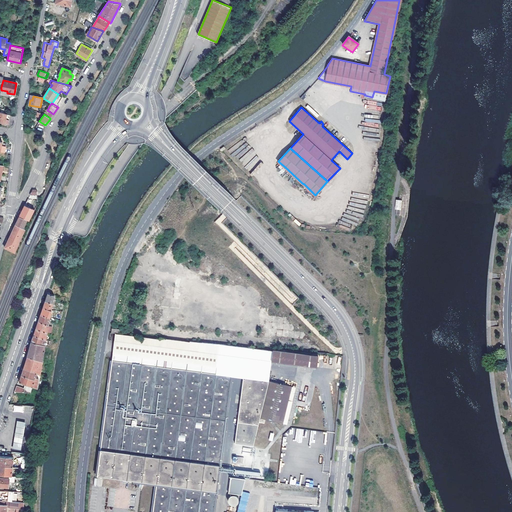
[(28,219),(30,214),(29,214),(26,213),(29,208),(27,207),(25,206),(21,213),(19,216),(27,218),(28,219)]
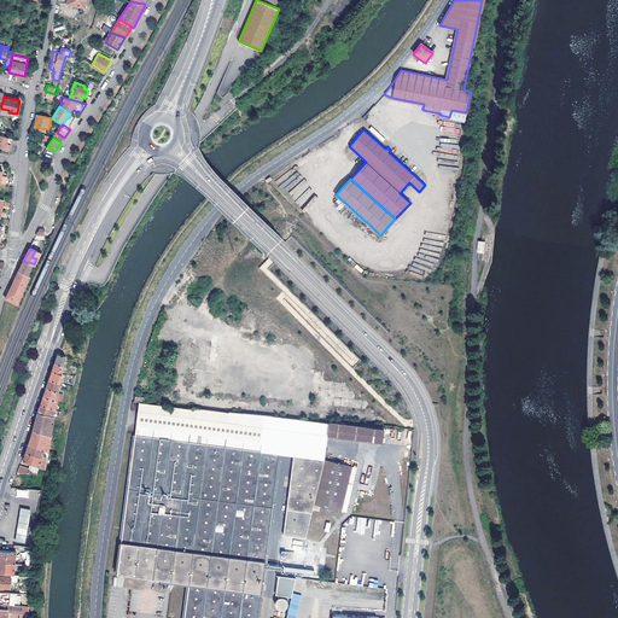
[(27,275),(33,263),(23,261),(19,269),(17,275),(5,299),(18,304),(29,275),(27,275)]
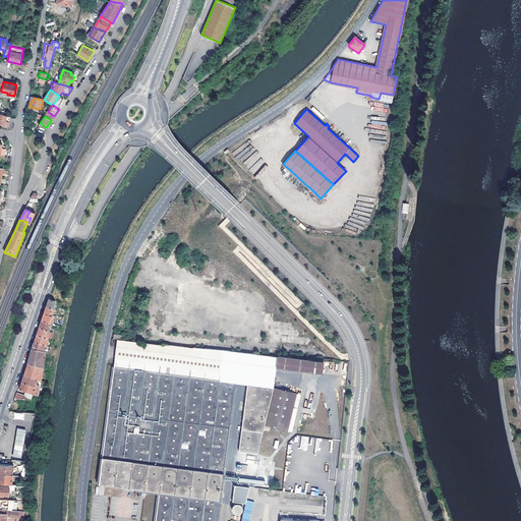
[(29,363),(44,367),(55,301),(52,300),(49,299),(47,304),(45,310),(43,317),(40,325),(38,332),(36,339),(34,345),(33,347),(30,357),(29,363)]
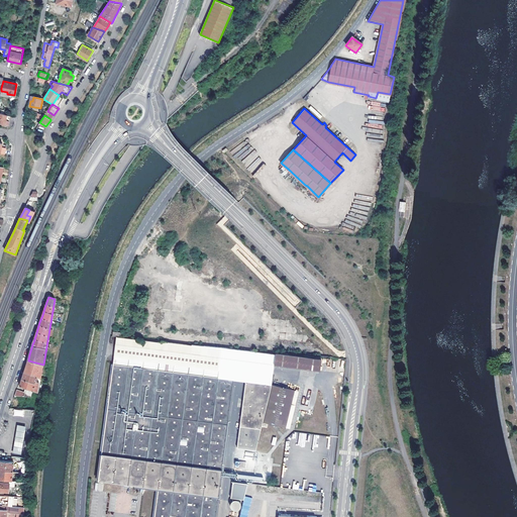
[(276,353),(115,337),(112,363),(112,364),(218,378),(219,370),(230,372),(229,379),(233,379),(245,381),(273,384),(275,365),(276,353)]
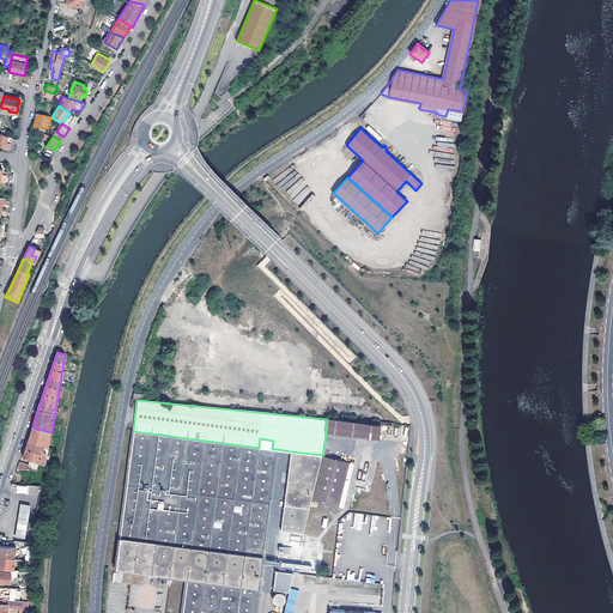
[(327,419),(326,432),(380,439),(381,424),(327,418),(327,419)]
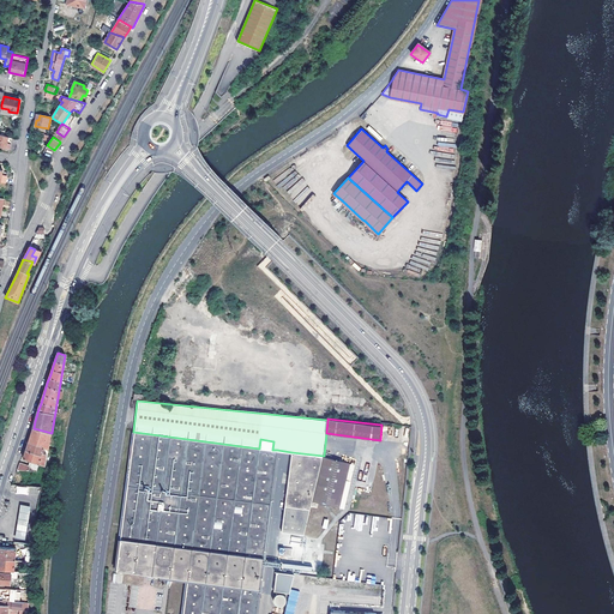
[(29,444),(49,450),(52,433),(34,428),(29,440),(29,444)]
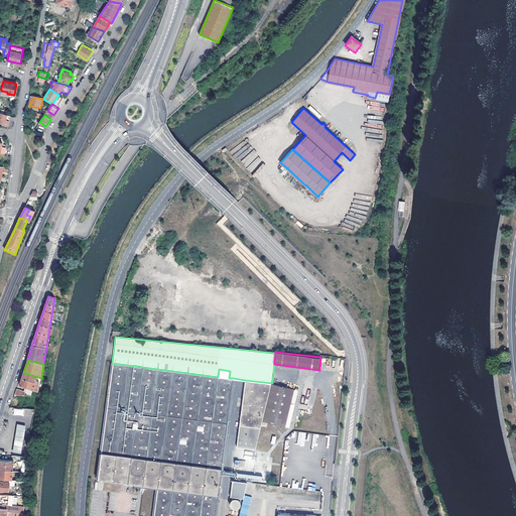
[(218,377),(112,363),(98,480),(158,487),(153,515),(215,515),(233,378),(229,378),(230,371),(219,369),(218,377)]
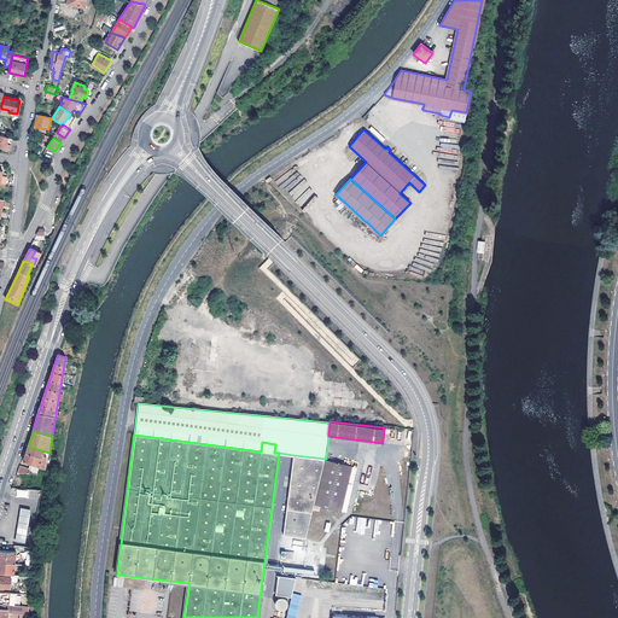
[(50,453),(29,447),(27,454),(24,461),(31,465),(30,468),(21,466),(17,474),(38,474),(40,467),(46,468),(50,453)]
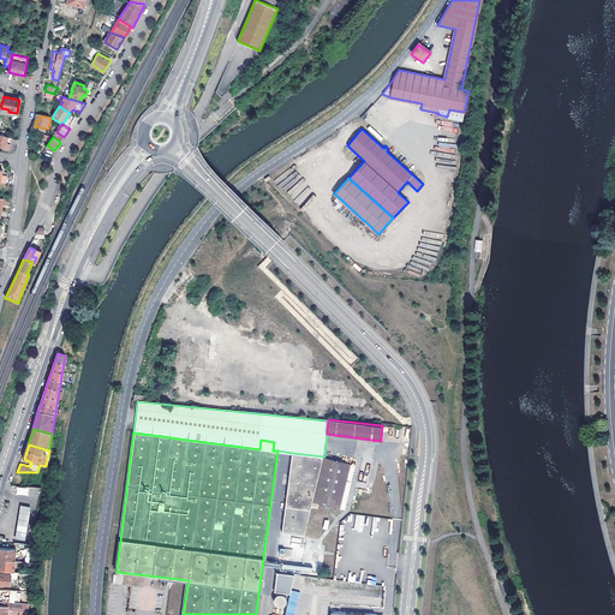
[(312,506),(324,457),(292,453),(282,531),(305,533),(312,506)]
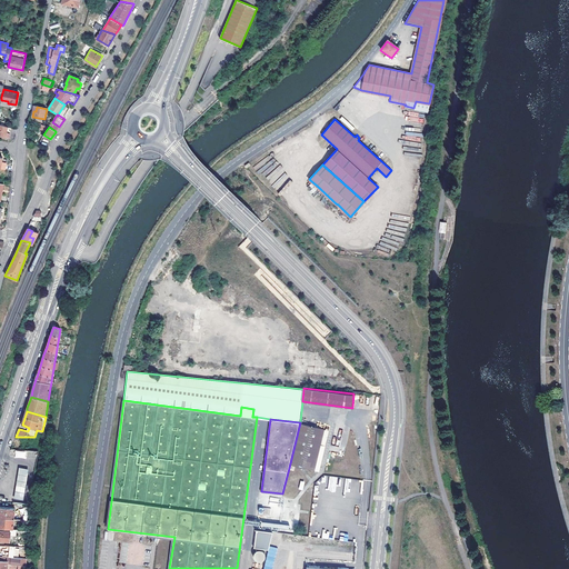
[(326,429),(300,422),(289,468),(296,470),(297,466),(316,470),(326,429)]
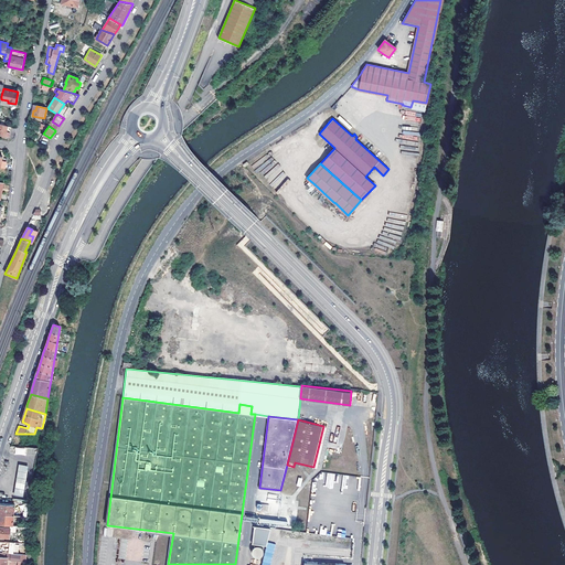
[(28,466),(19,465),(14,488),(24,489),(28,466)]
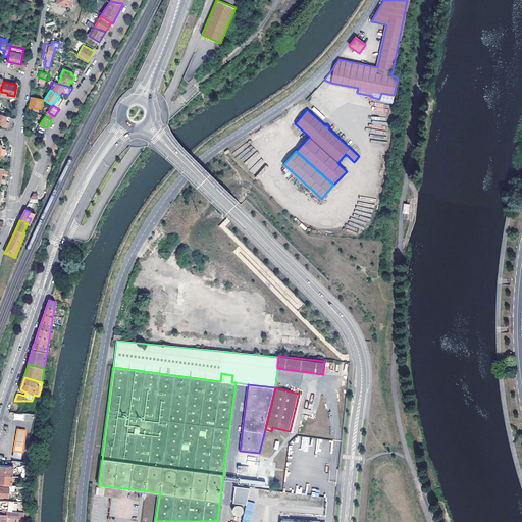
[(13,466),(0,465),(0,474),(12,476),(13,466)]
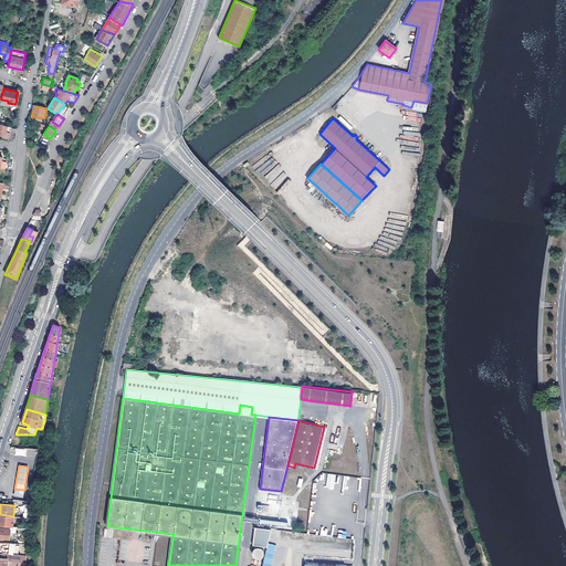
[(13,519),(13,516),(0,514),(0,524),(13,526),(13,519)]
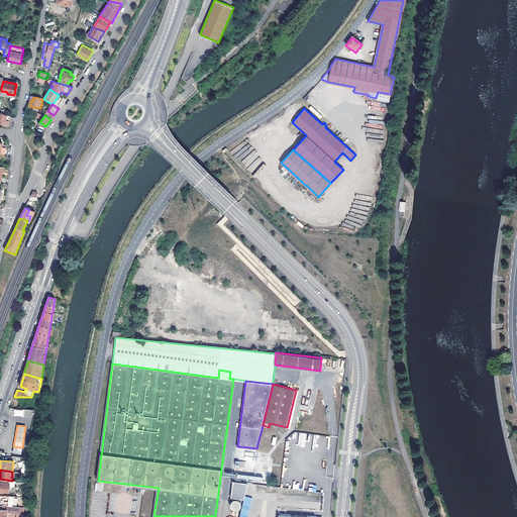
[(10,483),(0,481),(0,494),(4,495),(5,491),(9,491),(10,483)]
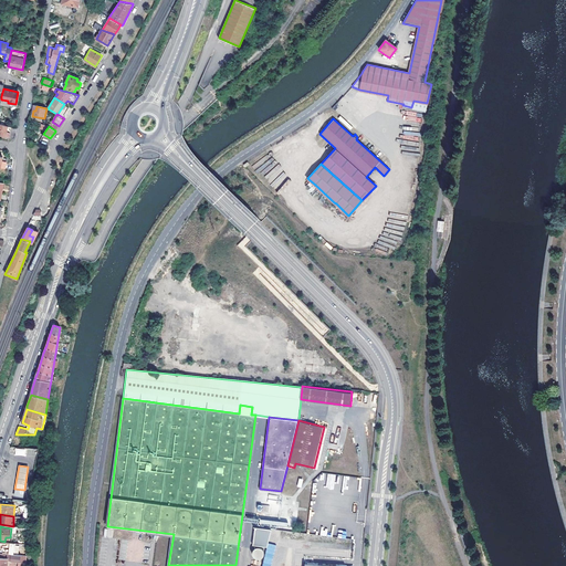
[(266,546),(271,528),(254,526),(252,545),(266,546)]
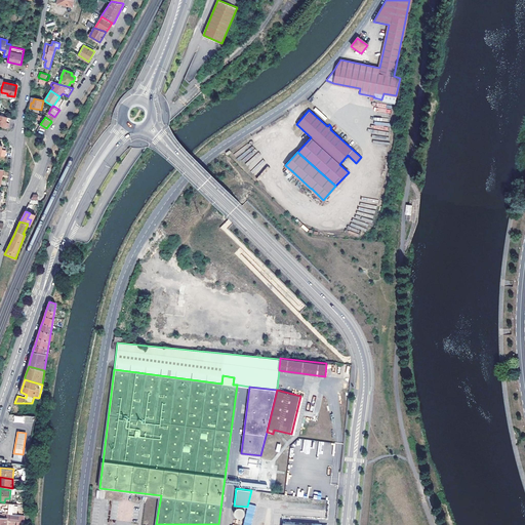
[(96,497),(113,499),(112,505),(119,506),(119,500),(122,500),(122,492),(114,492),(114,491),(96,490),(96,497)]
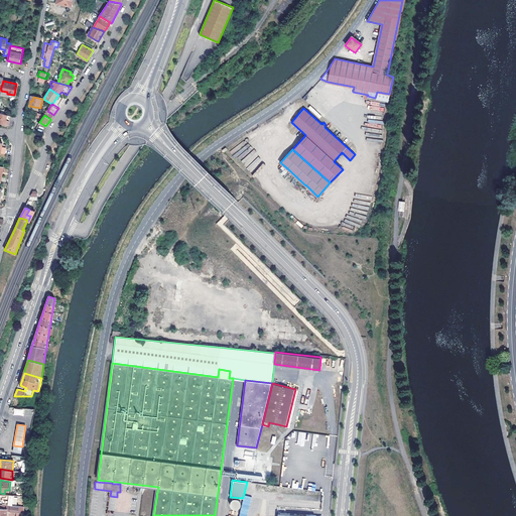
[(240,510),(240,501),(231,501),(231,510),(240,510)]
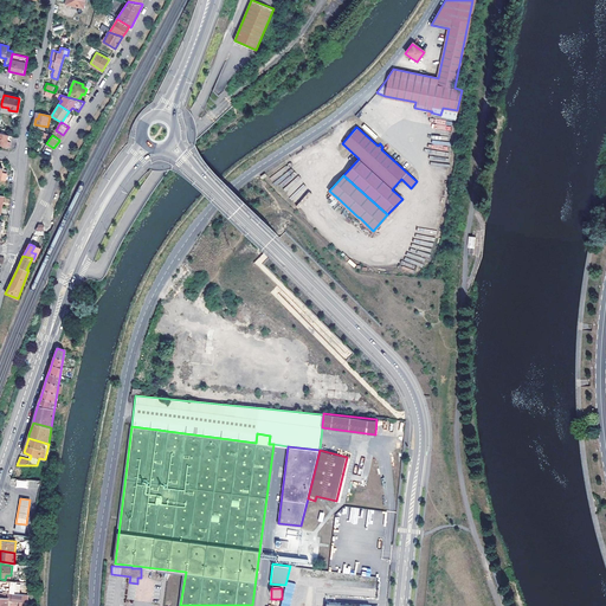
[(0,605),(8,605),(10,600),(12,600),(13,600),(28,601),(30,594),(0,592),(0,605)]
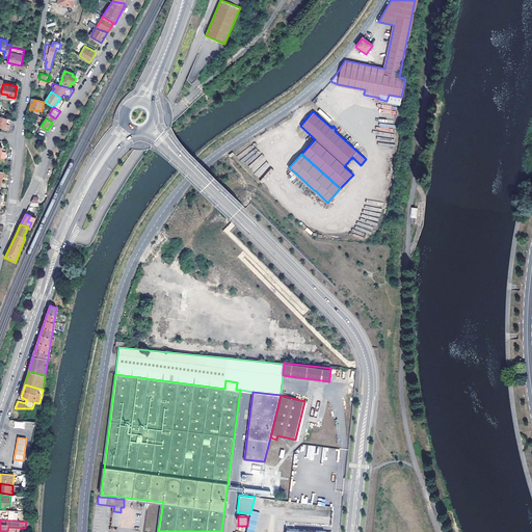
[(323,531),(324,526),(285,523),(284,531),(323,531)]
